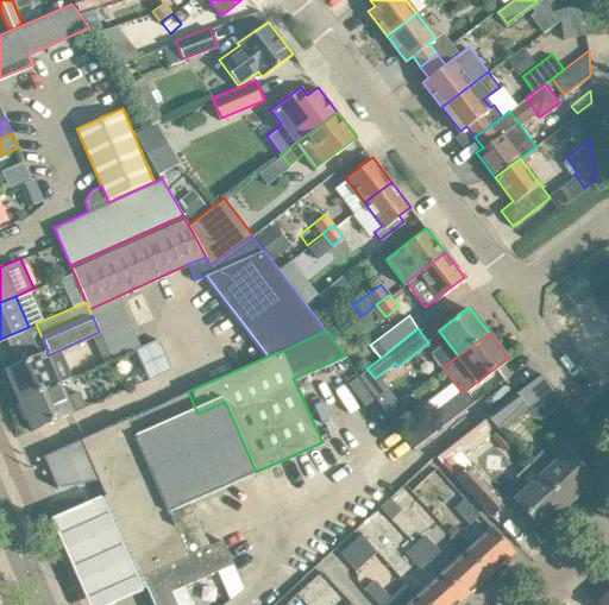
[(60,382),(48,355),(46,352),(5,370),(19,399),(60,382)]
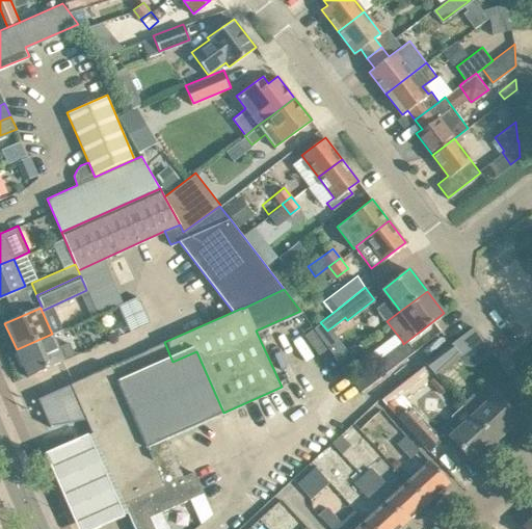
[(69,341),(57,346),(52,334),(17,349),(28,375),(75,354),(69,341)]
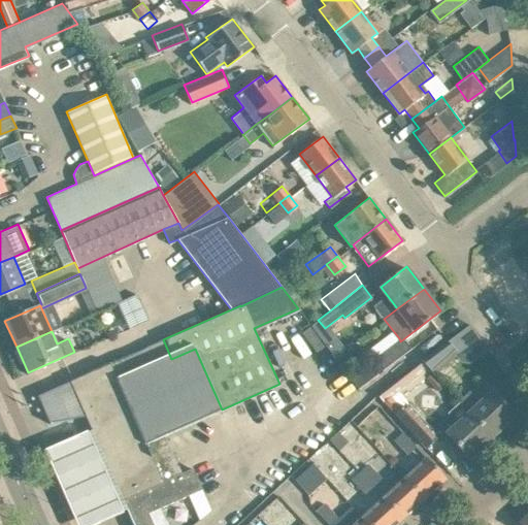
[(410,348),(404,338),(400,341),(399,338),(374,357),(377,360),(352,379),(359,388),(410,348)]
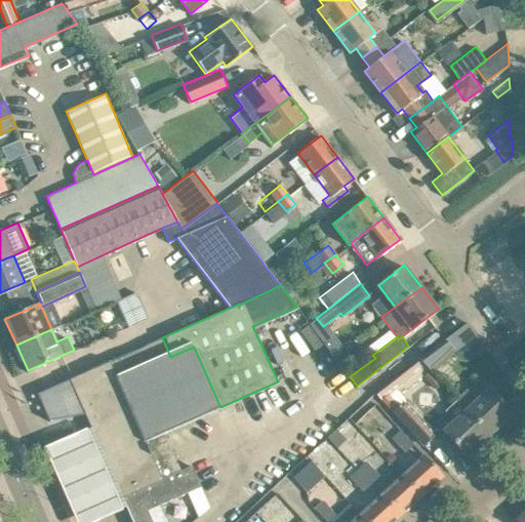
[(220,407),(194,347),(170,357),(162,337),(37,393),(49,419),(89,412),(125,493),(180,470),(164,433),(220,407)]
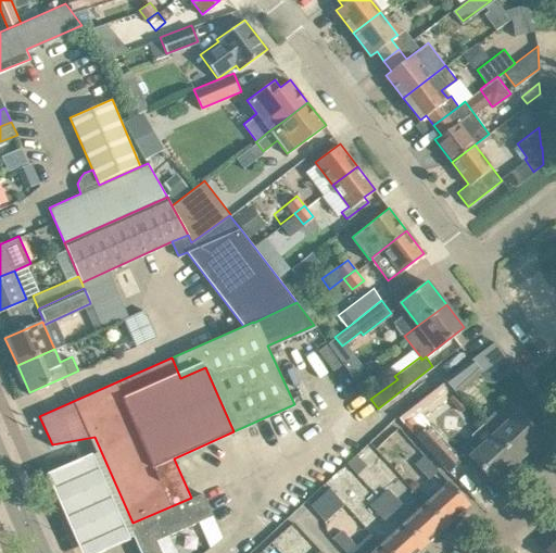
[(470,359),(443,378),(450,385),(456,392),(481,371),(470,359)]
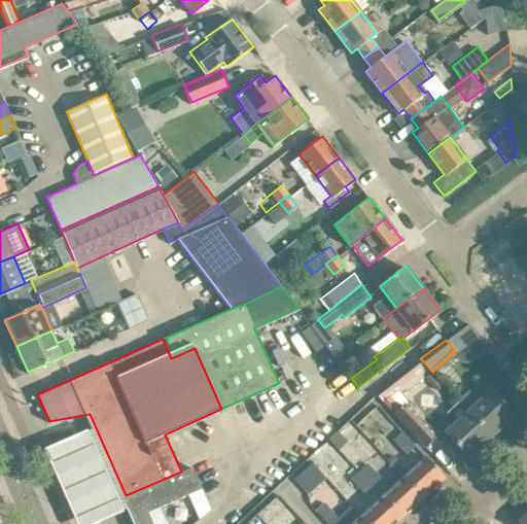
[(436,434),(428,426),(407,402),(405,404),(393,390),(426,364),(420,358),(377,391),(383,397),(381,399),(395,413),(424,445),(436,434)]
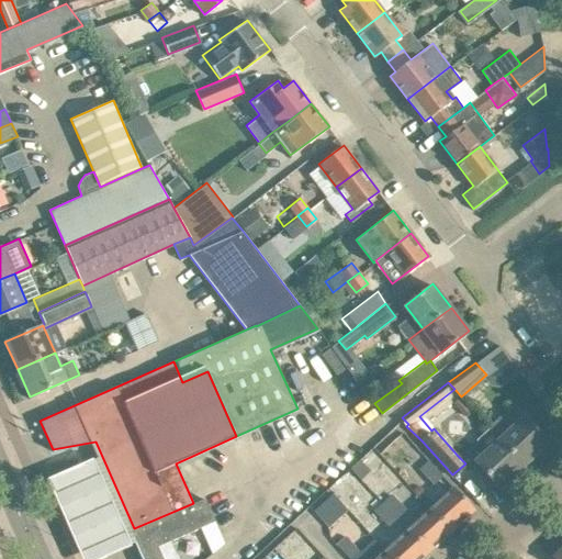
[(524,464),(548,442),(535,427),(552,412),(542,399),(510,427),(499,415),(489,426),(501,438),(499,438),(524,464)]
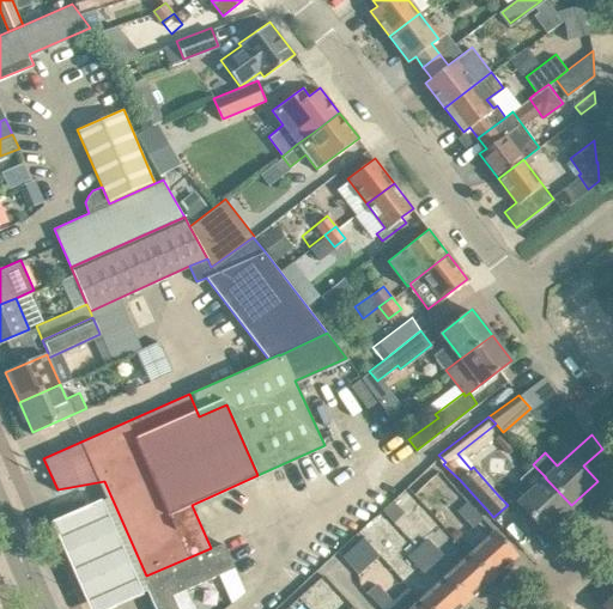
[(571,505),(545,477),(530,491),(522,482),(510,493),(498,495),(508,505),(511,509),(519,503),(544,530),(571,505)]
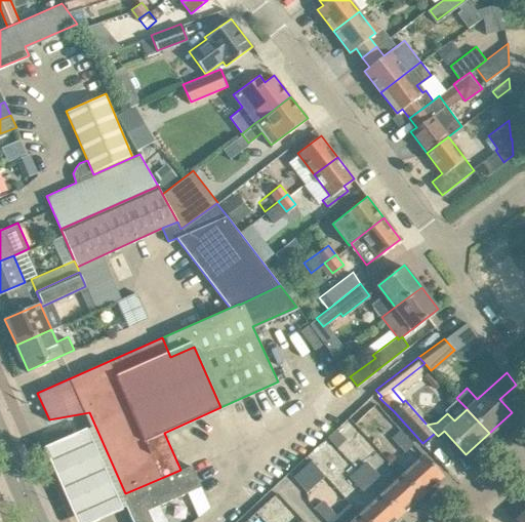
[(336,446),(354,430),(349,424),(353,419),(348,414),(344,418),(345,419),(327,436),(336,446)]
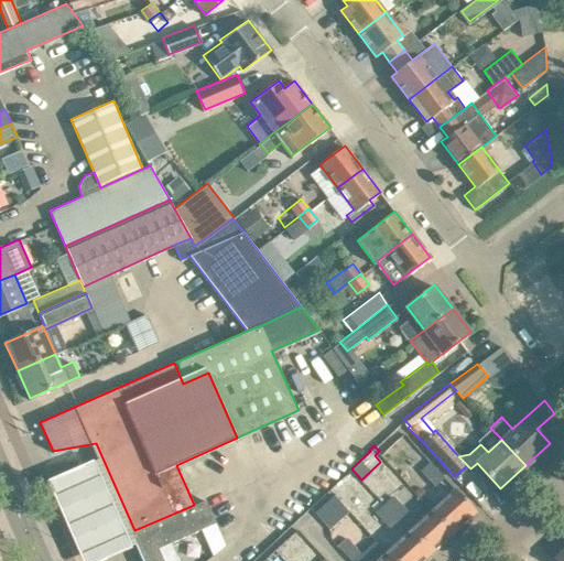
[(132,539),(93,457),(47,479),(87,560),(132,539)]
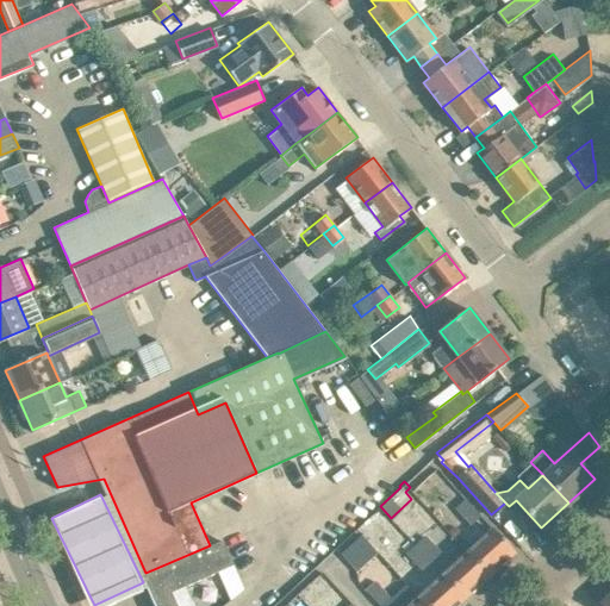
[(480,513),(465,497),(455,506),(470,523),(480,513)]
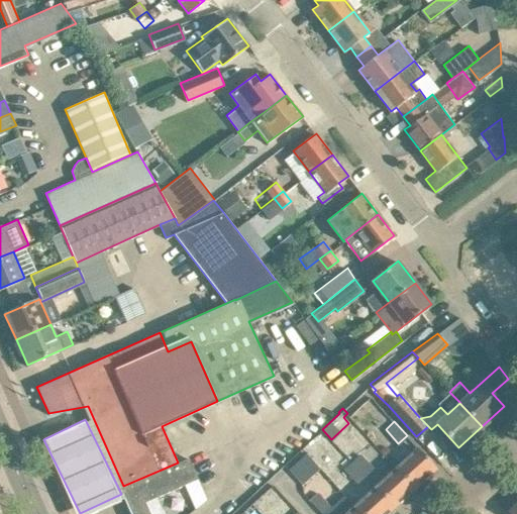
[(415,487),(436,468),(416,446),(396,466),(415,487)]
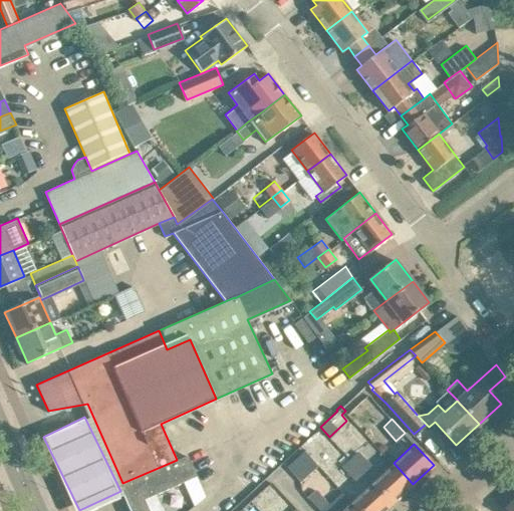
[(371,465),(356,449),(348,456),(362,472),(371,465)]
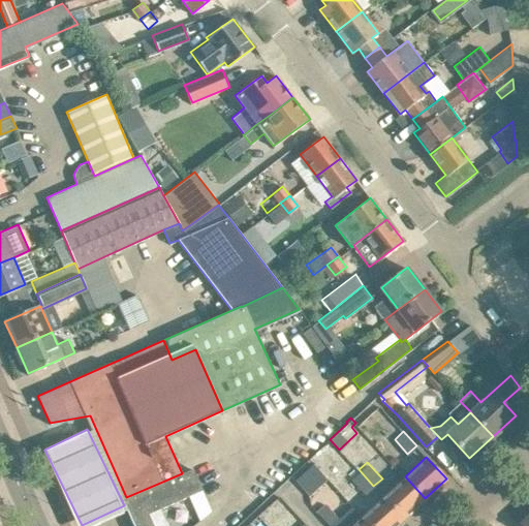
[(313,463),(296,480),(310,495),(328,478),(313,463)]
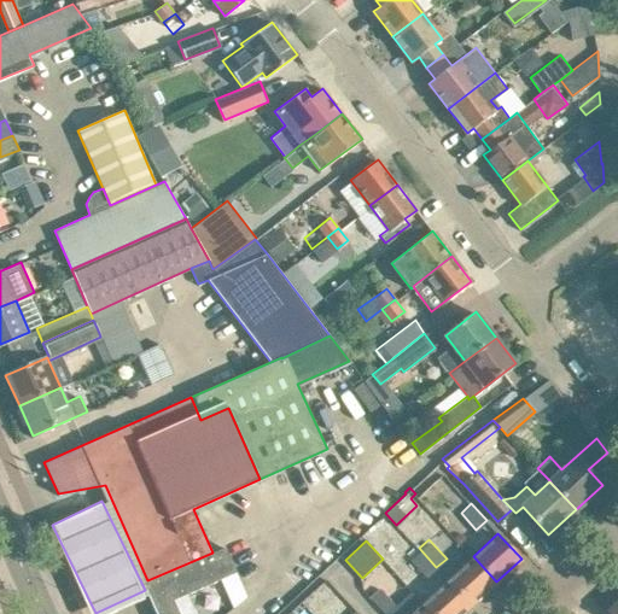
[(226,547),(213,553),(147,580),(143,583),(156,613),(196,613),(187,592),(237,571),(226,547)]
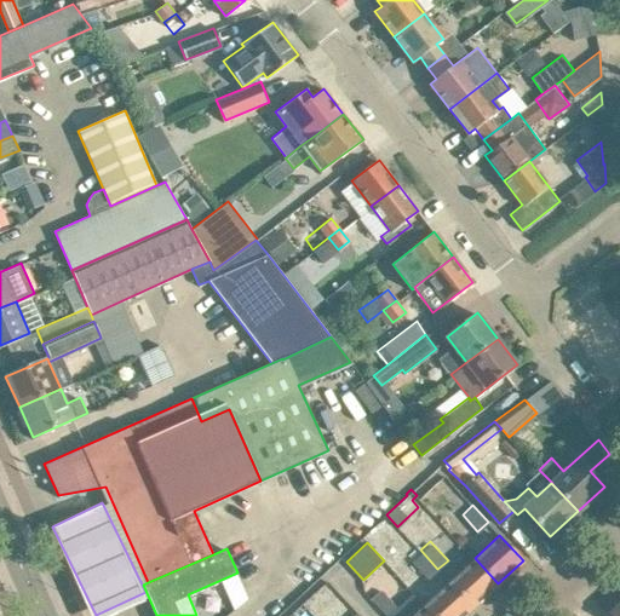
[(437,569),(420,550),(411,559),(428,579),(437,569)]
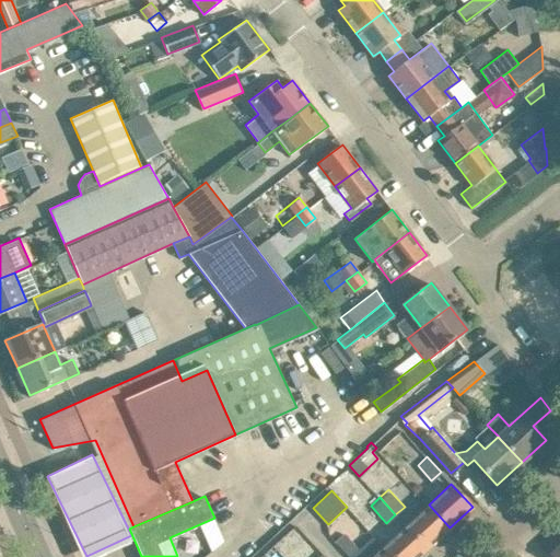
[(429,505),(419,513),(409,502),(405,507),(395,514),(406,525),(427,549),(450,528),(429,505)]
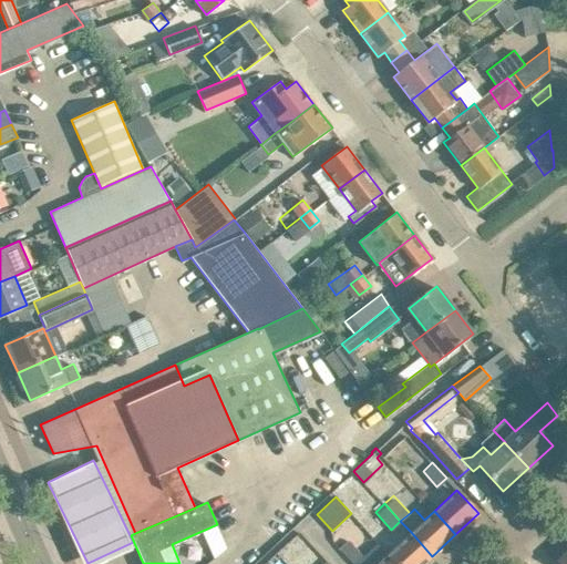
[(300,531),(290,540),(299,549),(308,540),(300,531)]
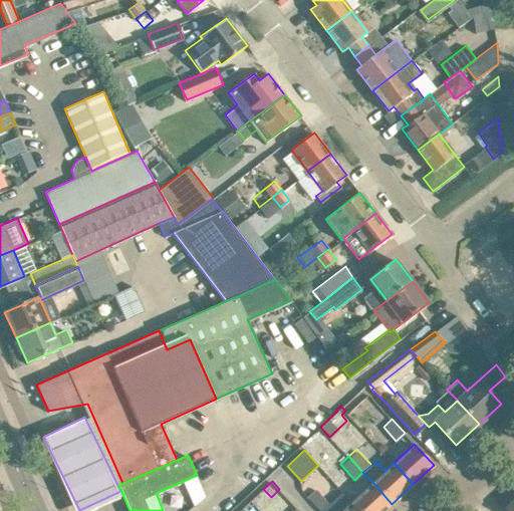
[(359,510),(383,510),(392,504),(372,482),(351,502),(359,510)]
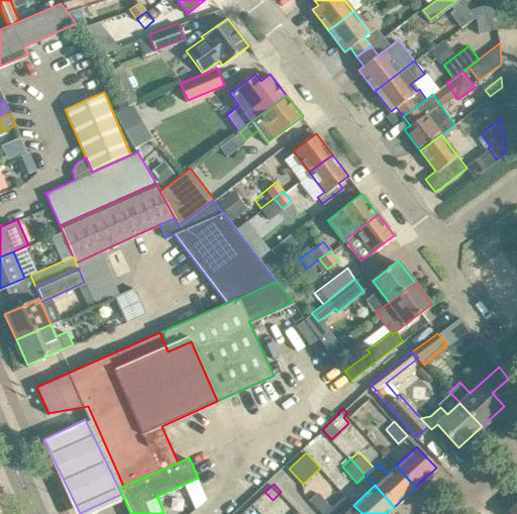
[(331,506),(329,504),(317,491),(309,499),(323,513),(331,506)]
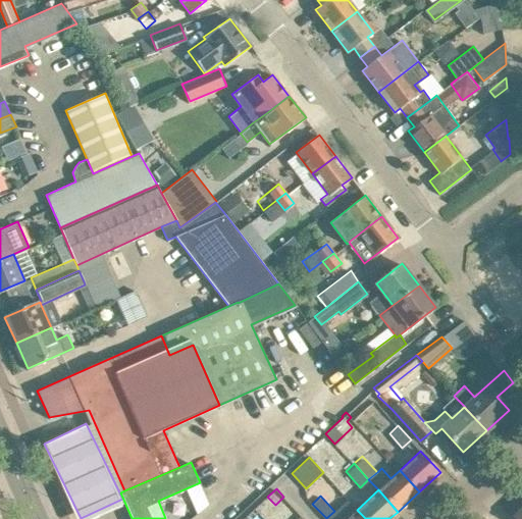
[(521,518),(521,507),(513,516),(515,518),(521,518)]
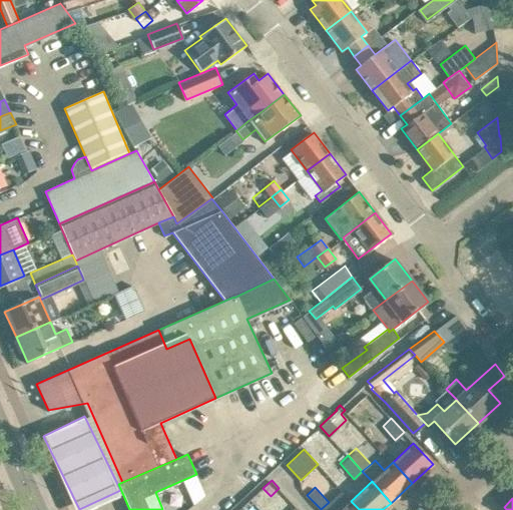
[(359,509),(351,501),(342,509),(340,509),(359,509)]
